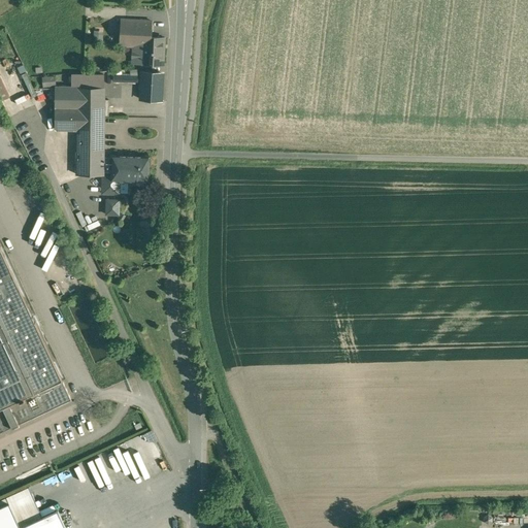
[(151,22),(121,20),(120,46),(142,47),(143,37),(151,37),(151,22)]
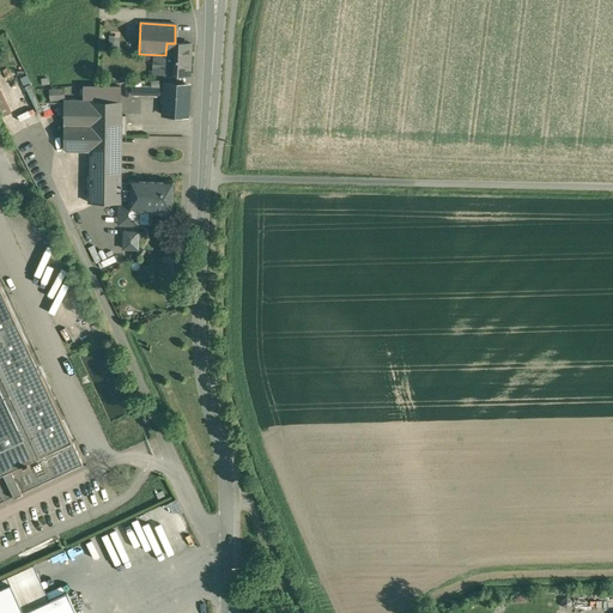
[(190,46),(175,43),(167,43),(165,55),(165,73),(189,74),(190,46)]
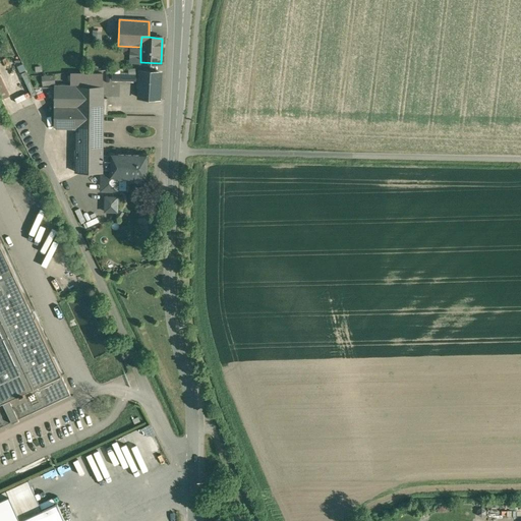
[(160,72),(139,72),(139,85),(138,98),(159,99),(160,72)]
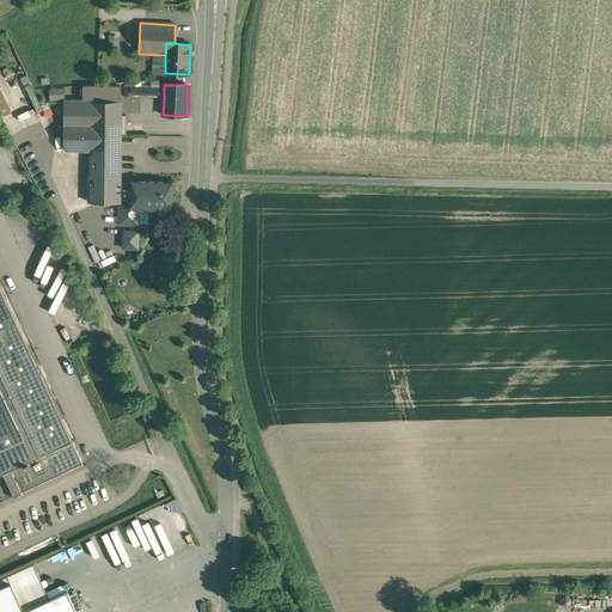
[(84,86),(84,103),(120,103),(120,86),(84,86)]
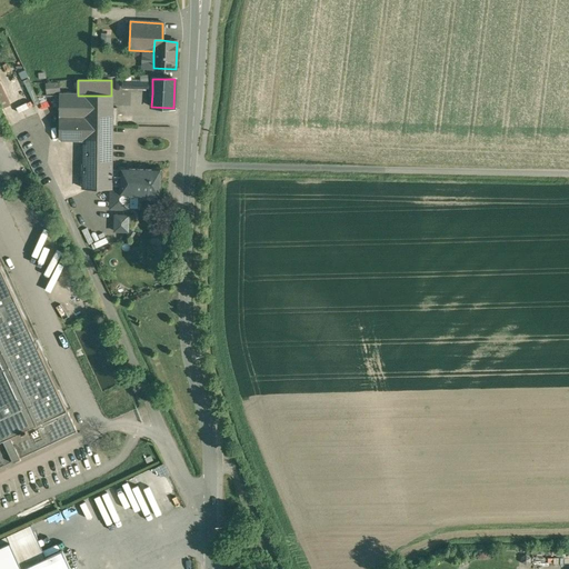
[(78,96),(60,96),(60,126),(85,127),(111,127),(111,125),(117,125),(117,108),(111,108),(111,96),(78,96)]
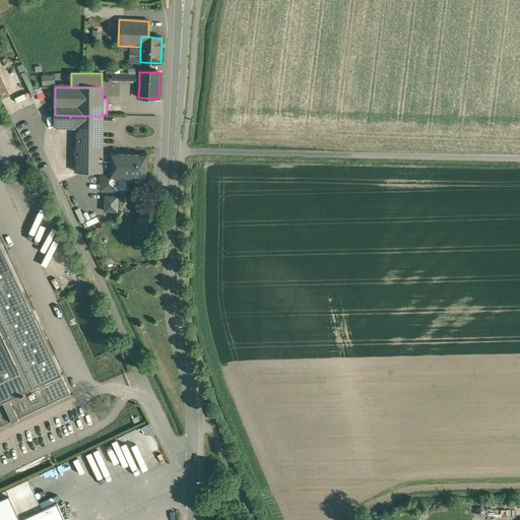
[(77,116),(55,115),(54,126),(76,127),(77,116)]
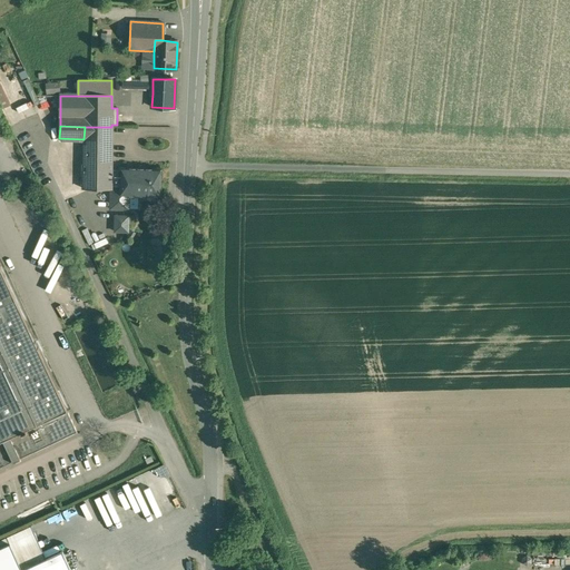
[(111,127),(85,127),(84,139),(82,175),(98,175),(97,189),(110,189),(120,190),(121,169),(111,169),(111,127)]
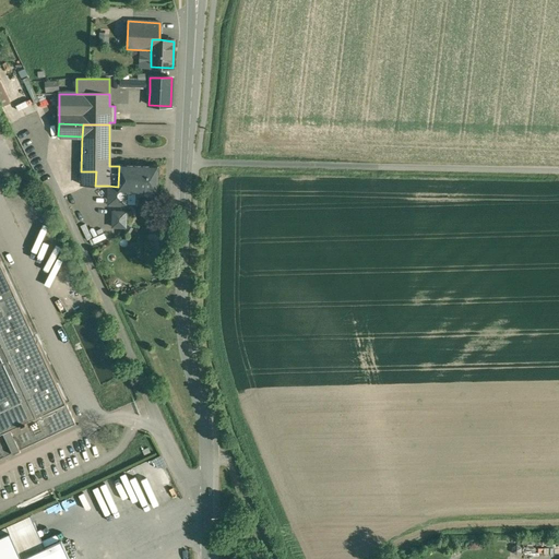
[(156,167),(119,166),(118,187),(127,187),(127,191),(145,192),(145,187),(156,187),(156,167)]
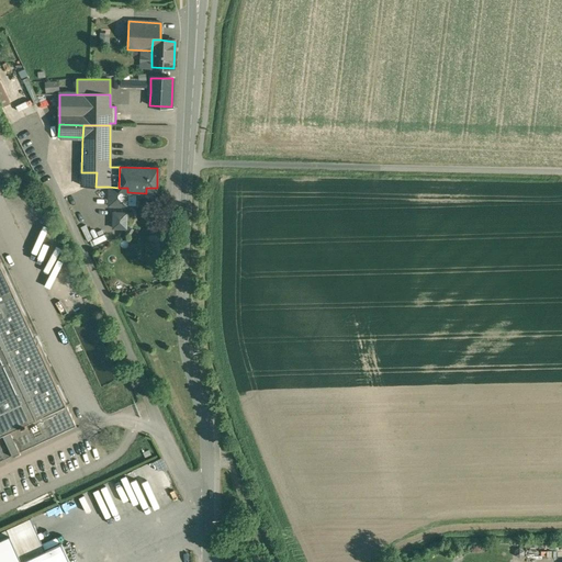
[(119,188),(109,187),(108,206),(127,206),(127,192),(127,188),(119,188)]
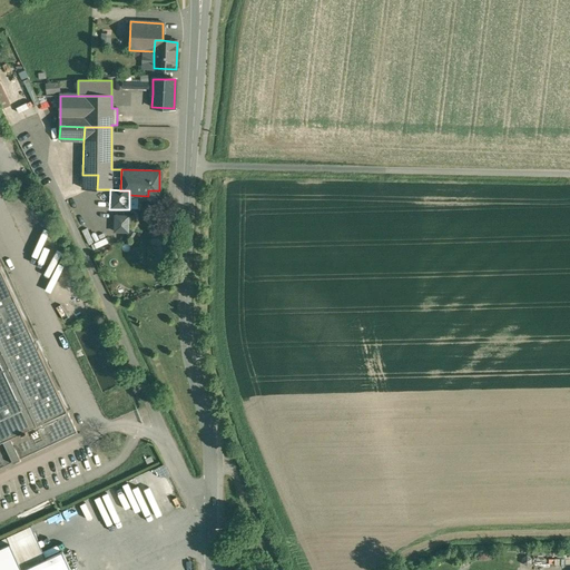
[(129,217),(115,216),(115,232),(128,233),(129,217)]
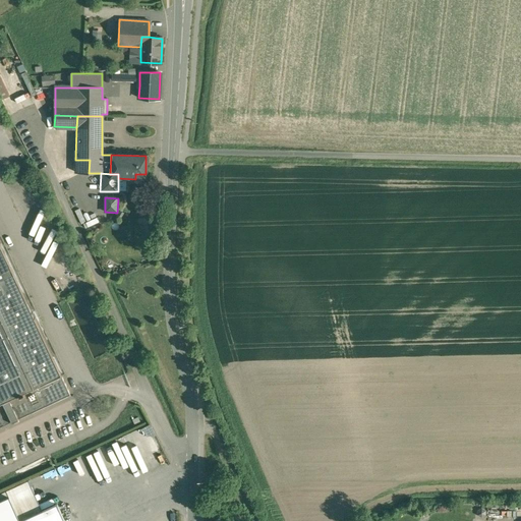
[(0,236),(0,426),(71,394),(0,236)]
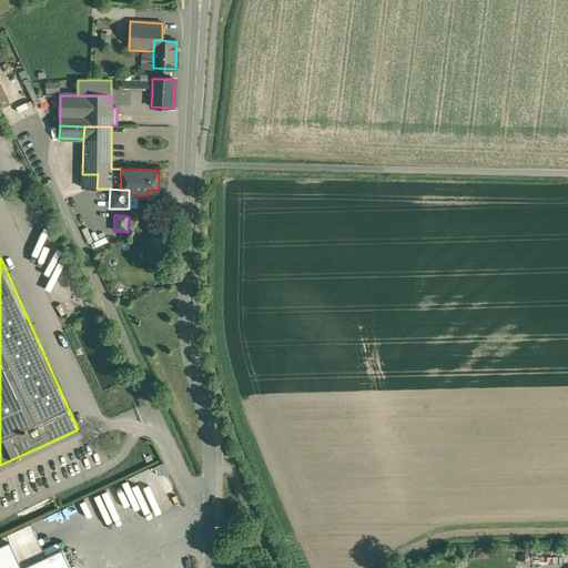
[(7,536),(0,538),(0,567),(21,567),(20,564),(7,536)]
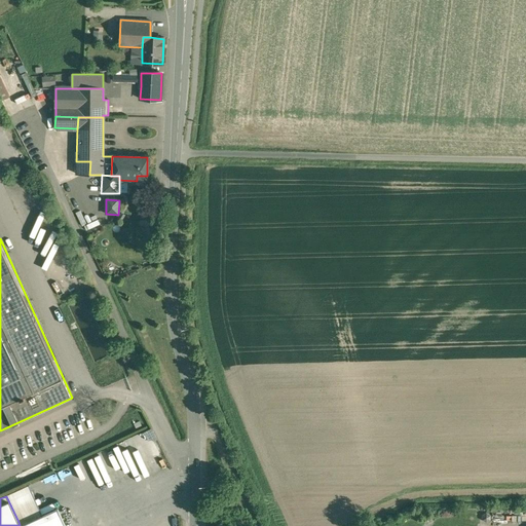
[(19,522),(20,525),(63,525),(53,505),(19,522)]
